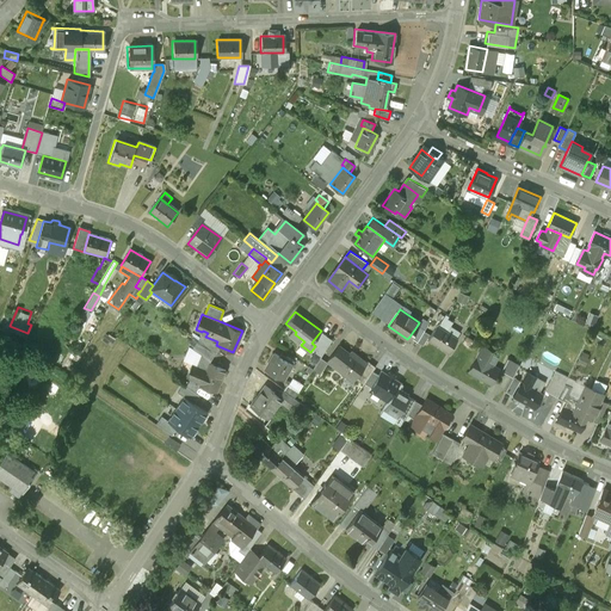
[(452,321),(442,314),(438,319),(440,321),(438,325),(446,331),(449,326),(452,321)]
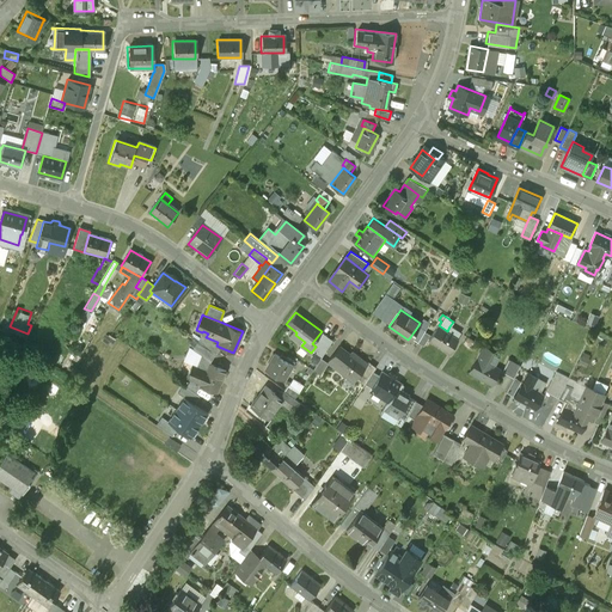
[(426,330),(418,325),(410,337),(417,342),(426,330)]
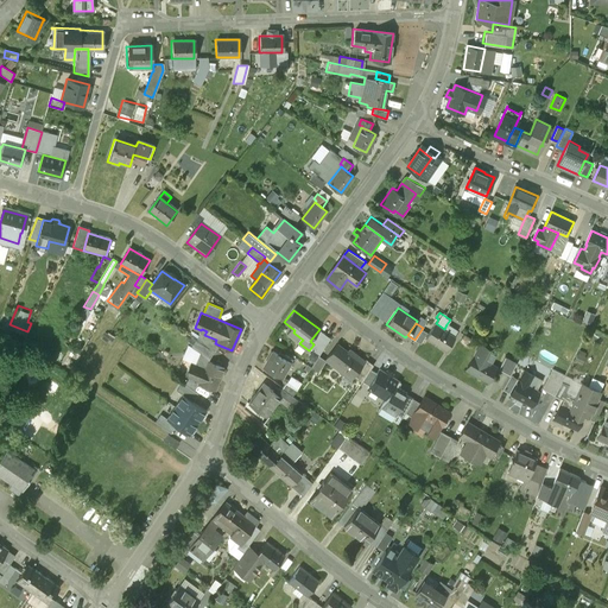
[(436,323),(435,323),(426,336),(447,349),(455,336),(453,335),(456,330),(450,325),(448,325),(447,324),(444,329),(436,323)]
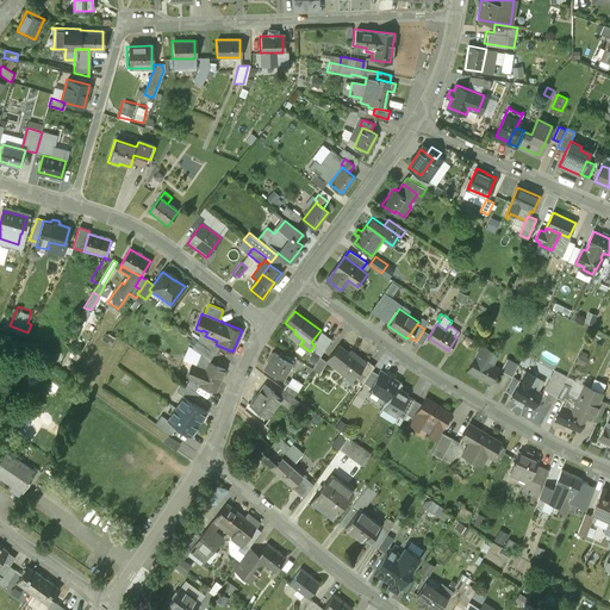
[(424,329),(416,341),(422,344),(429,331),(424,329)]
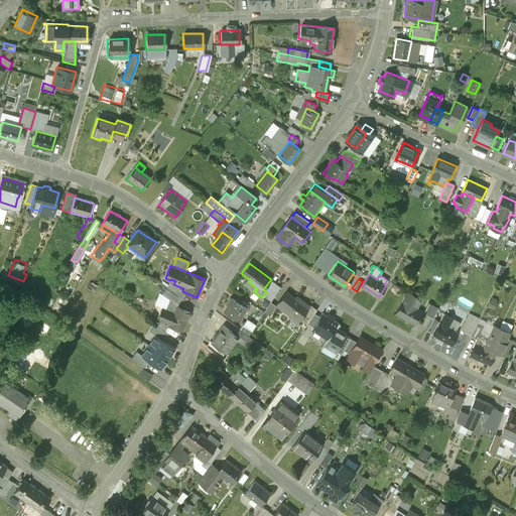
[(183,288),(173,284),(175,281),(171,279),(170,280),(167,287),(181,298),(184,292),(182,291),(183,288)]
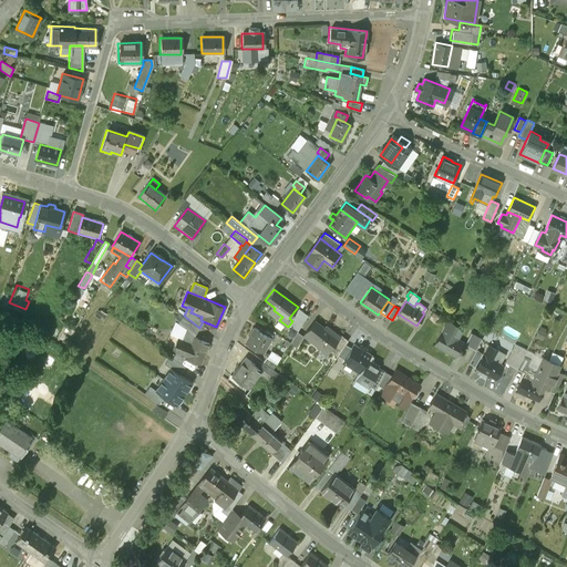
[(308,315),(302,311),(296,321),(301,325),(308,315)]
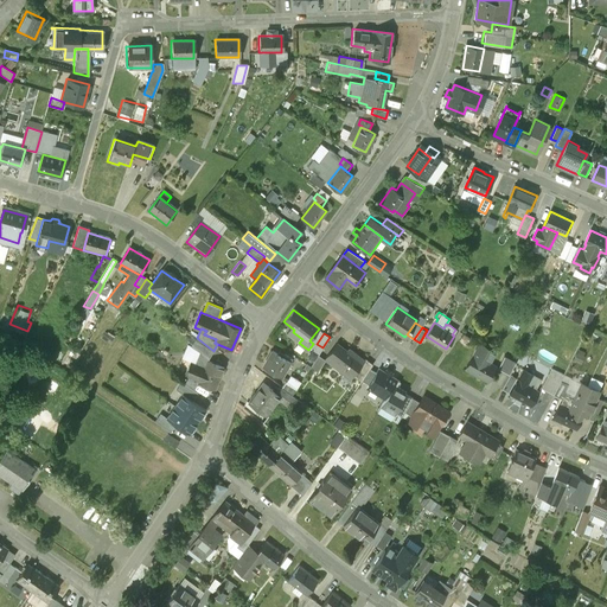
[(464,333),(460,339),(466,344),(470,337),(464,333)]
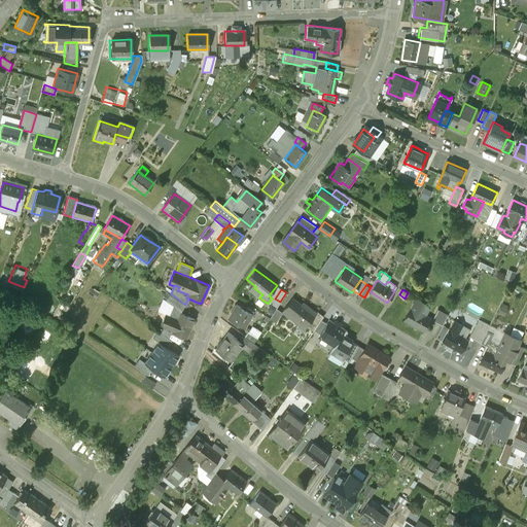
[(185,305),(170,295),(166,302),(174,307),(182,311),(185,305)]
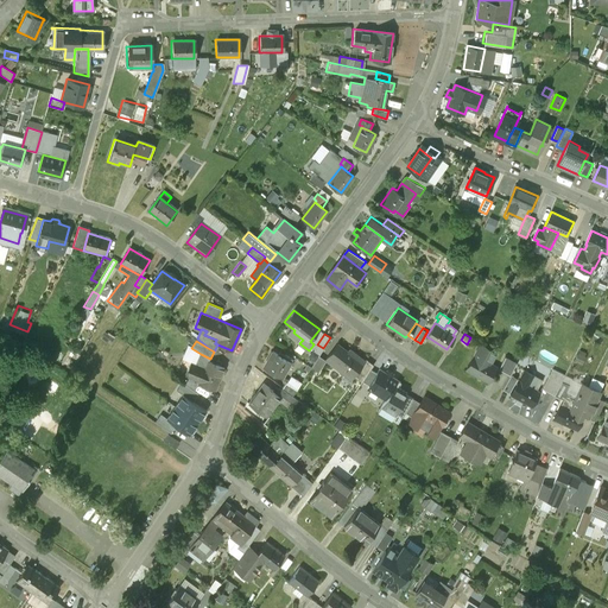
[(337,343),(327,358),(333,362),(334,361),(354,377),(366,361),(365,361),(355,353),(353,355),(337,343)]
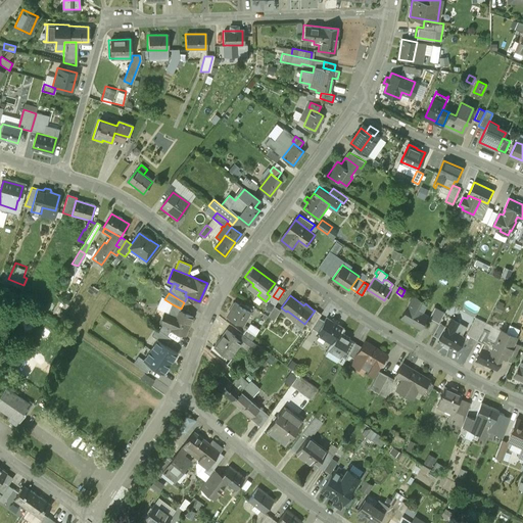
[(427,303),(414,296),(400,318),(421,328),(427,317),(422,313),(427,303)]
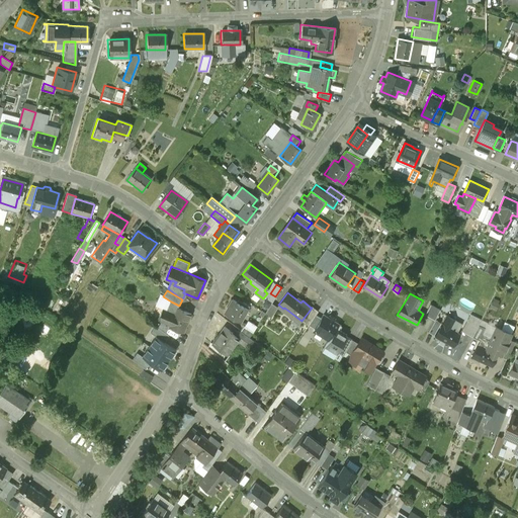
[(242,304),(233,297),(225,312),(240,321),(249,305),(243,301),(242,304)]
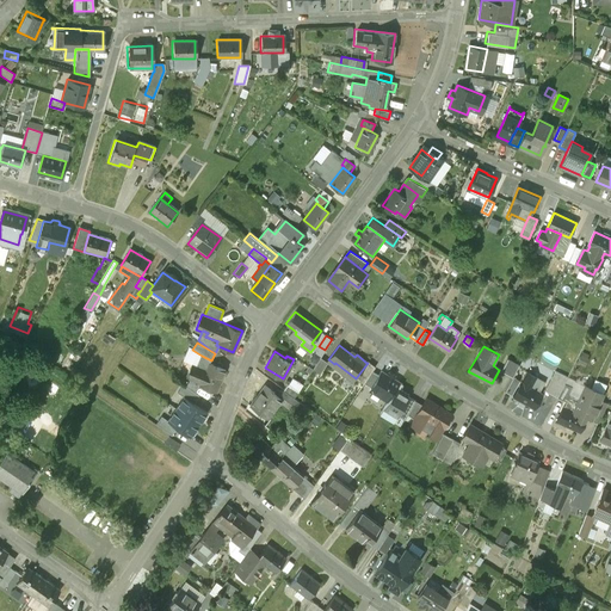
[(202,356),(197,366),(192,364),(187,377),(202,383),(201,386),(216,393),(226,370),(209,363),(211,360),(202,356)]
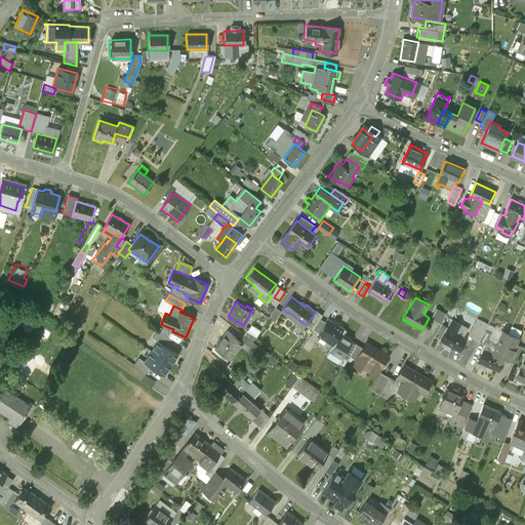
[(269,315),(273,318),(279,309),(275,306),(269,315)]
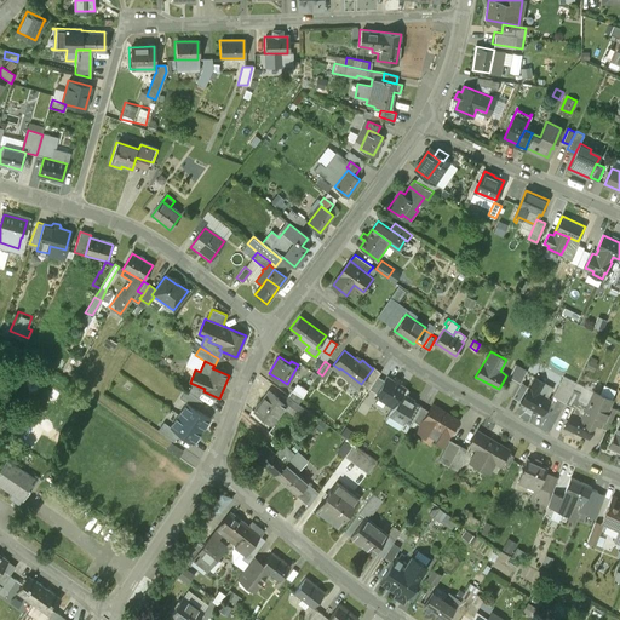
[(515,363),(509,377),(520,383),(520,382),(527,369),(515,363)]
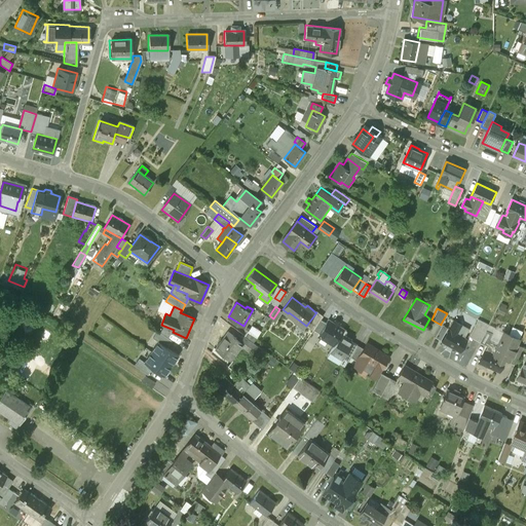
[(316,312),(306,326),(312,331),(313,330),(321,320),(323,315),(316,310),(315,312),(316,312)]
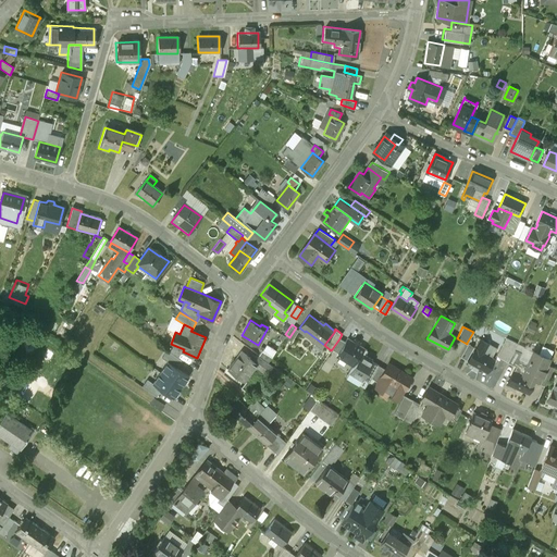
[(10,336),(1,335),(0,348),(0,353),(9,354),(10,336)]
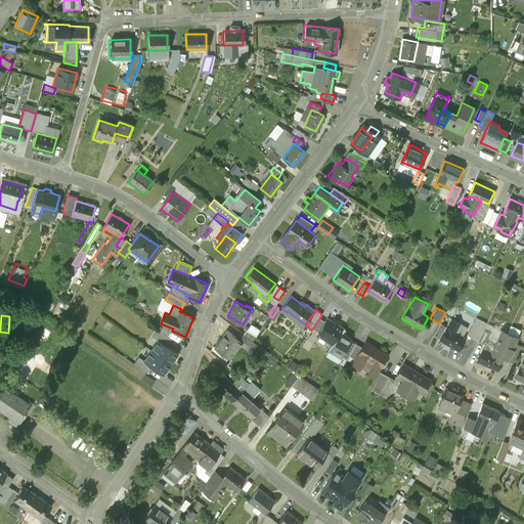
[(477,317),(467,335),(477,341),(484,329),(487,323),(477,317)]
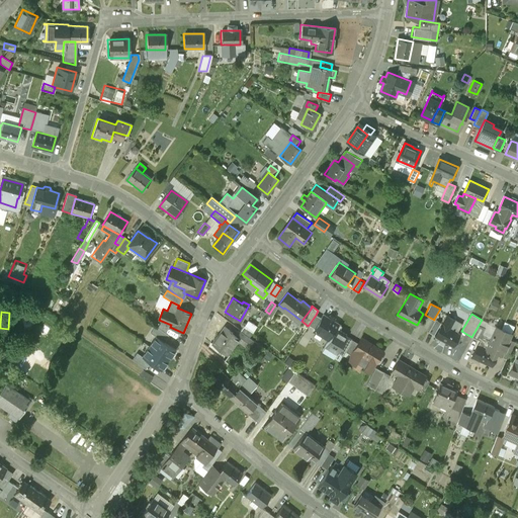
[(316,315),(309,325),(315,328),(321,318),(316,315)]
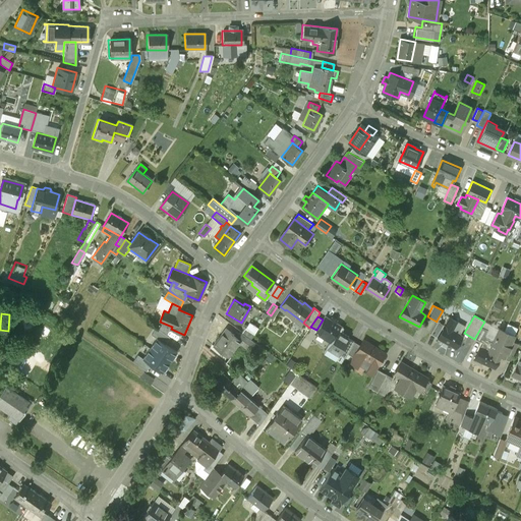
[(332,342),(338,331),(341,326),(334,322),(336,320),(332,317),(331,320),(325,316),(316,330),(315,333),(332,342)]
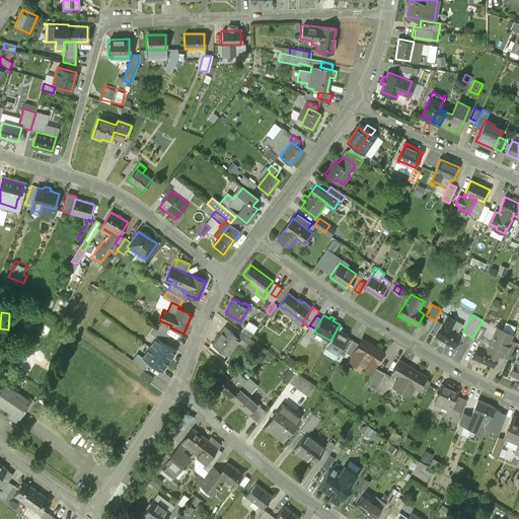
[(463,325),(448,317),(444,324),(443,324),(437,336),(454,346),(460,335),(458,332),(463,325)]
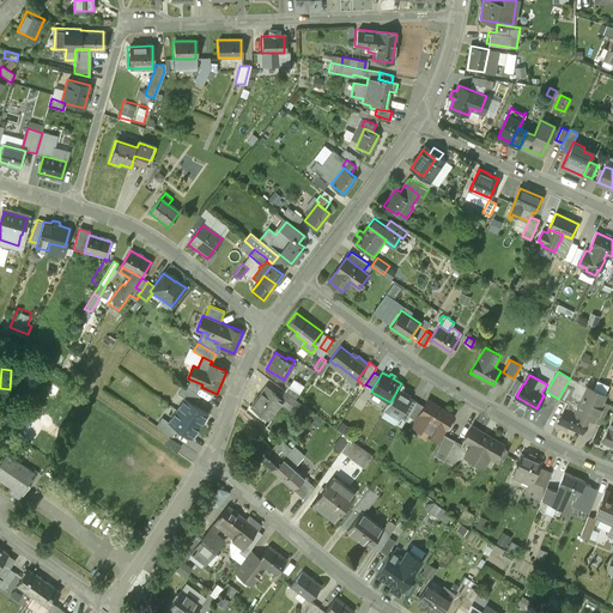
[(514,378),(507,393),(513,396),(521,381),(514,377),(514,378)]
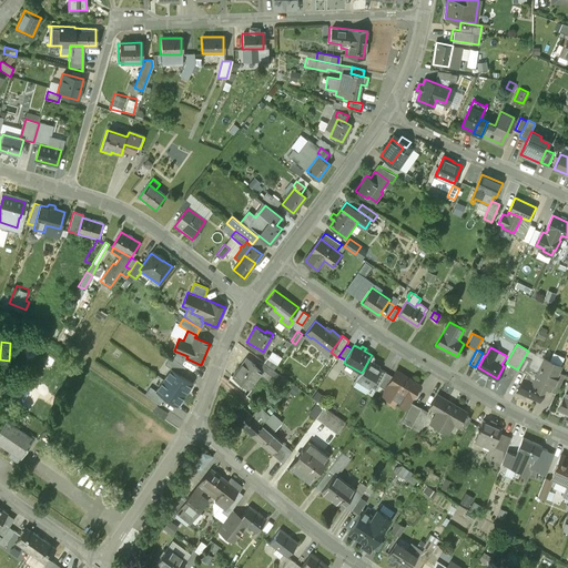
[(525,356),(517,369),(527,374),(530,366),(533,362),(525,356)]
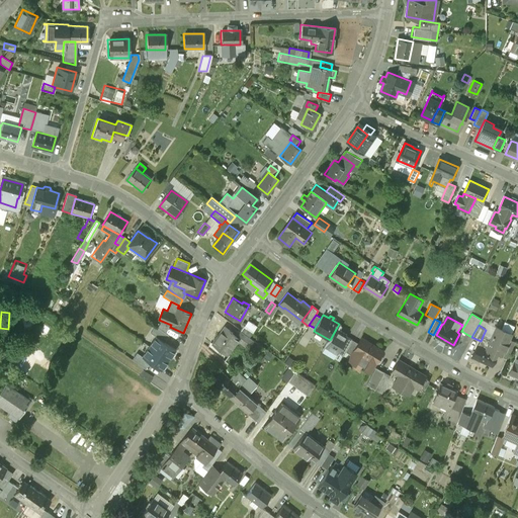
[(169,335),(156,326),(151,333),(156,336),(157,336),(165,342),(169,335)]
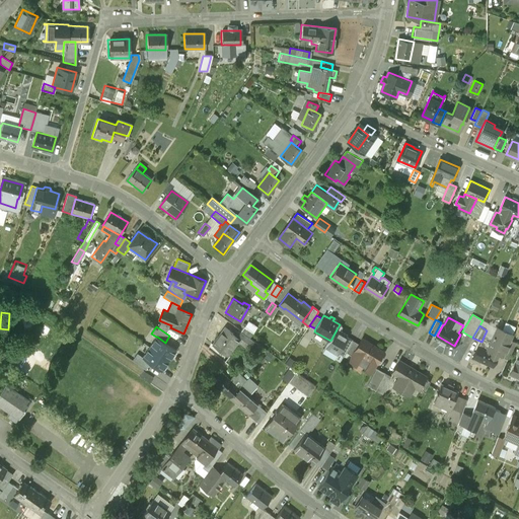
[(237,336),(225,326),(213,344),(220,349),(222,347),(229,352),(240,338),(237,336)]
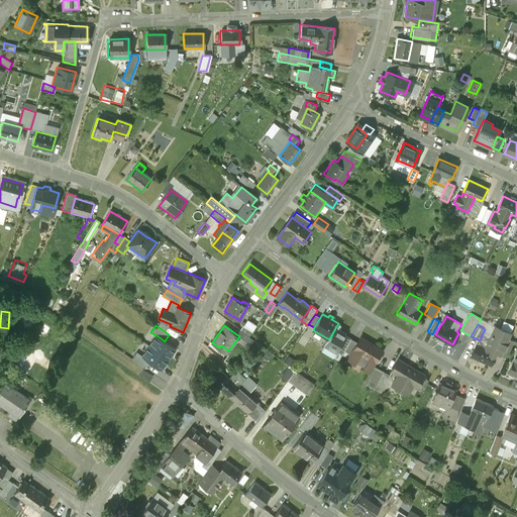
[(252,331),(244,326),(240,330),(249,336),(252,331)]
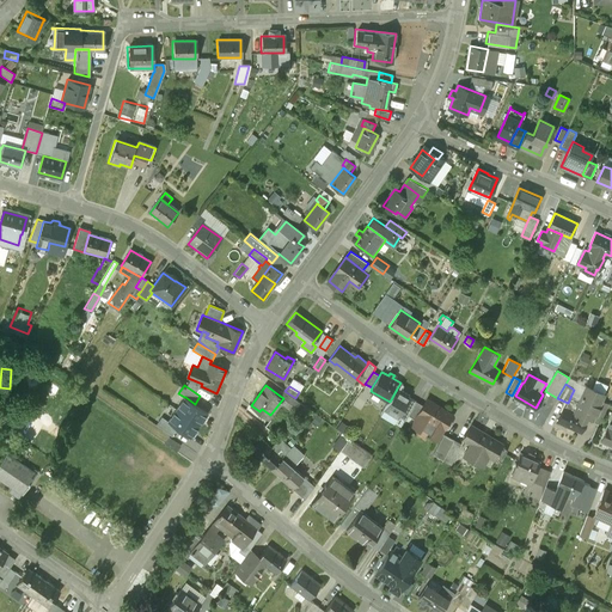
[(586,386),(581,399),(571,395),(568,403),(565,408),(564,407),(558,421),(580,432),(587,417),(592,420),(600,401),(604,395),(586,386)]
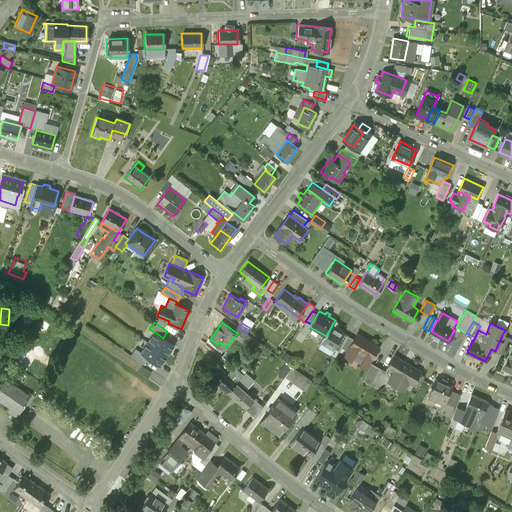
[(332,325),(326,336),(323,342),(334,348),(342,333),(337,330),(338,329),(332,325)]
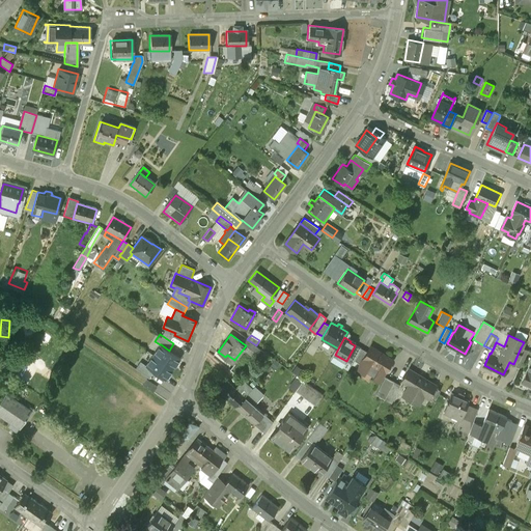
[(256,345),(247,339),(243,343),(246,345),(252,351),(256,345)]
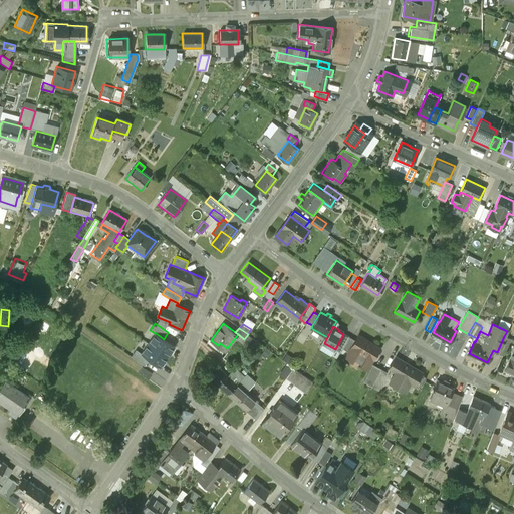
[(164,339),(156,333),(155,333),(149,343),(168,356),(175,347),(164,339)]
